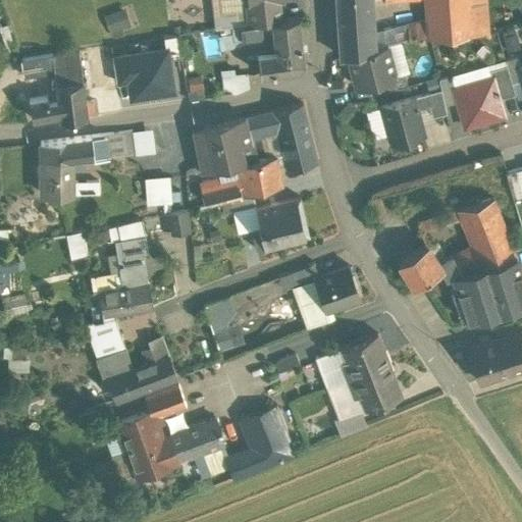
[(216,0),(211,0),(216,29),(221,28),(218,12),(216,0)]
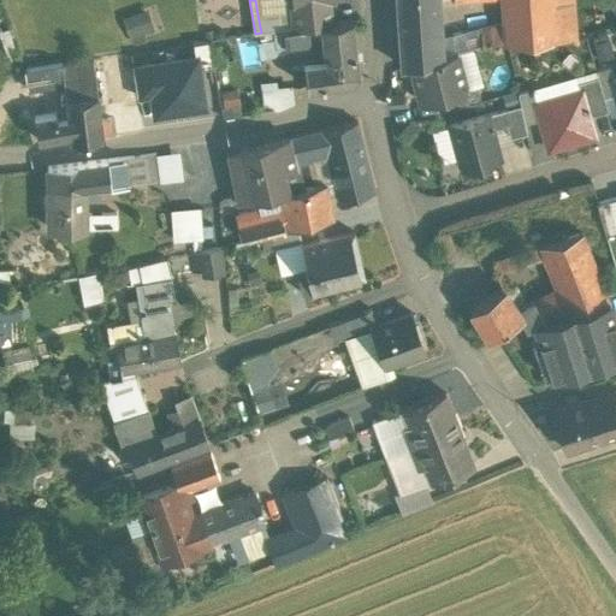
[(255,0),(258,15),(296,10),(294,0),(255,0)]
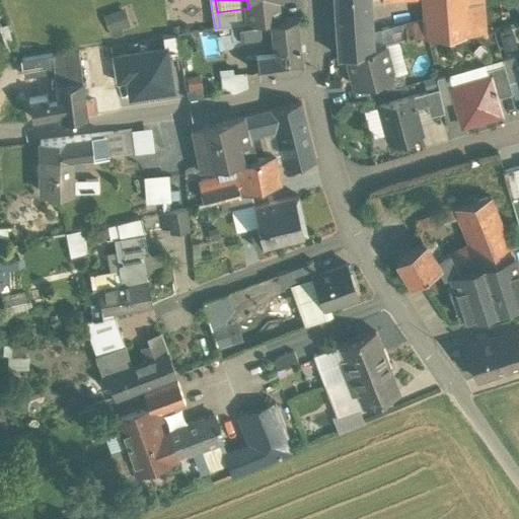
[(247,0),(249,8),(249,11),(279,6),(277,0),(247,0)]
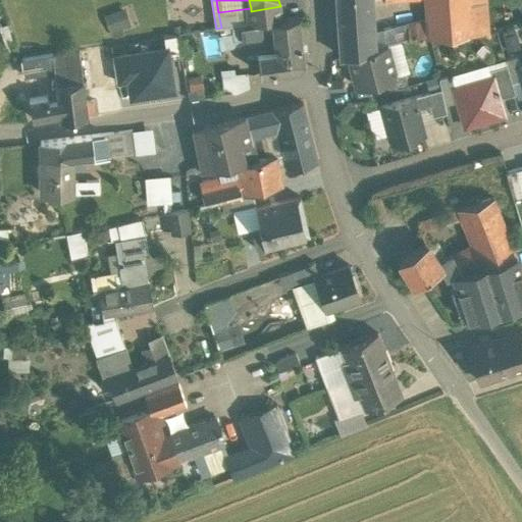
[(337,0),(338,10),(372,7),(371,0),(337,0)]
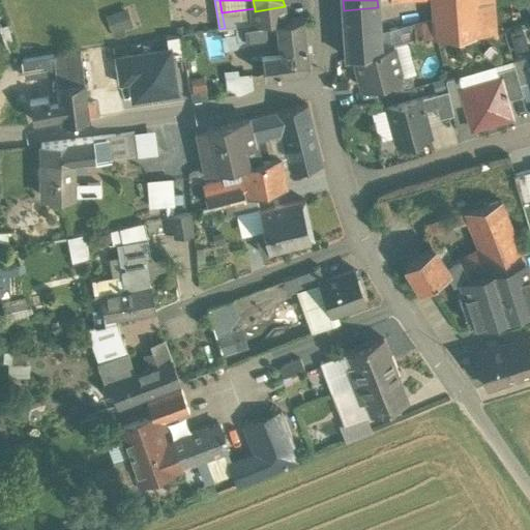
[(428,0),(431,37),(495,33),(492,0),(428,0)]
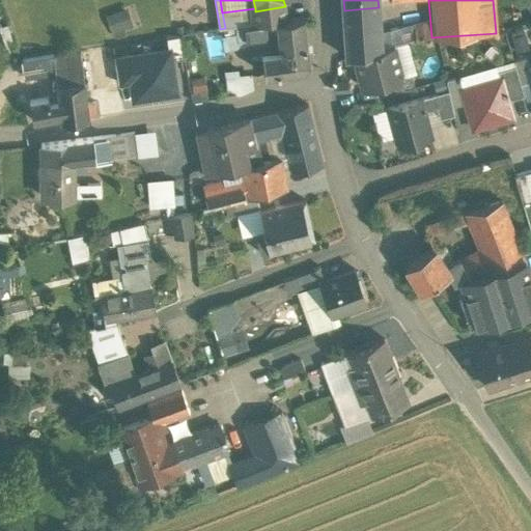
[(285,6),(255,11),(255,8),(222,12),(225,28),(244,25),(264,22),(277,20),(286,19),(285,6)]
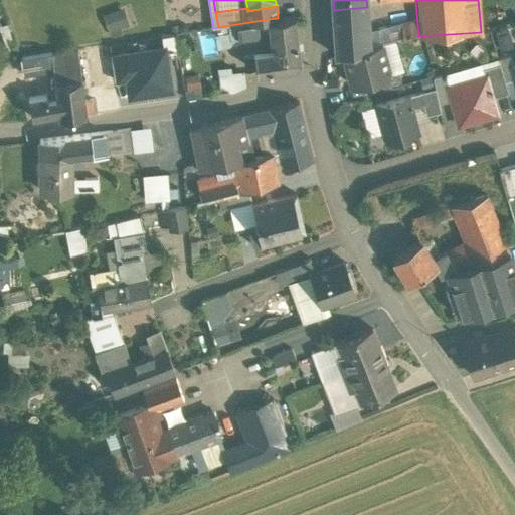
[(367,7),(334,10),(334,25),(367,23),(367,7)]
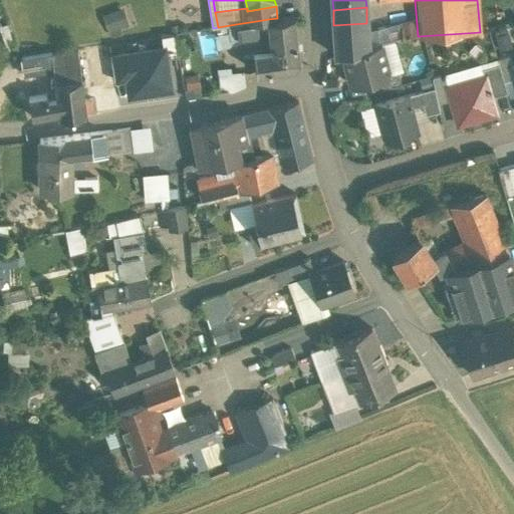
[(124,9),(104,15),(110,32),(131,26),(124,9)]
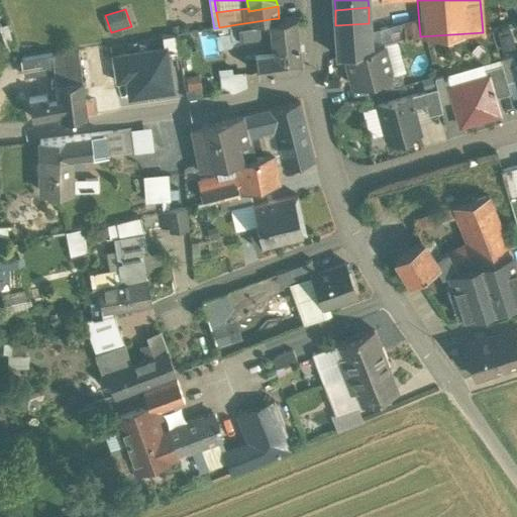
[(279,18),(270,19),(273,49),(275,71),(296,68),(301,61),(294,16),(279,18)]
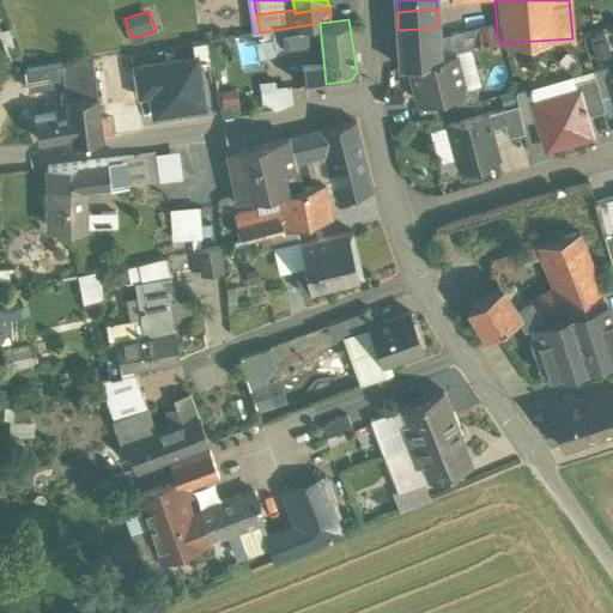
[(305,25),(281,29),(284,46),(309,42),(305,25)]
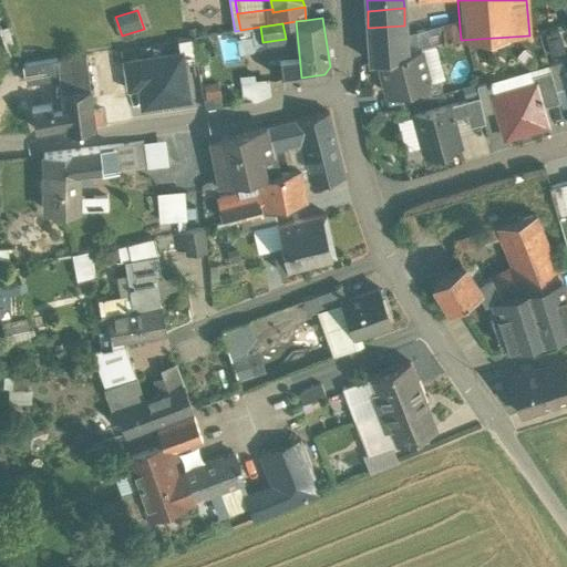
[(404,26),(368,28),(370,62),(378,61),(406,52),(405,38),(404,26)]
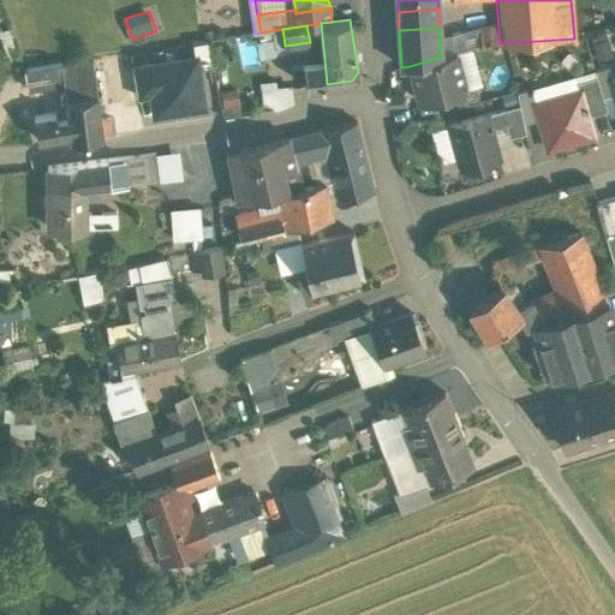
[(487,31),(478,34),(477,30),(463,35),(465,51),(489,45),(487,31)]
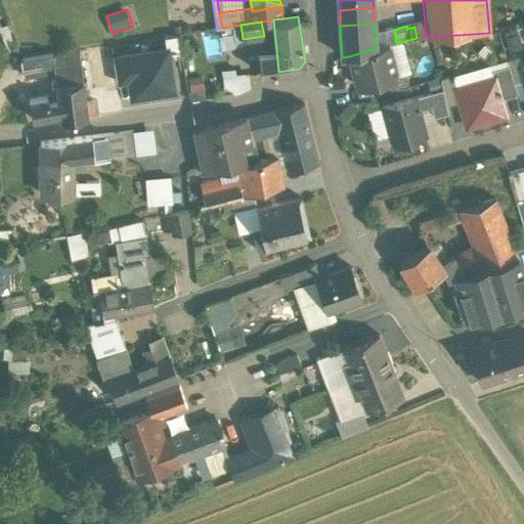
[(394,30),(375,35),(376,48),(389,45),(396,43),(394,30)]
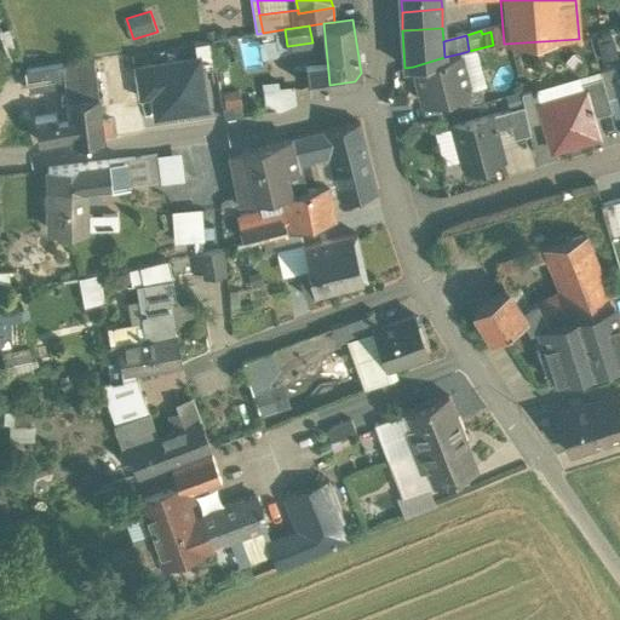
[(214,69),(211,42),(194,45),(196,61),(199,59),(201,72),(214,69)]
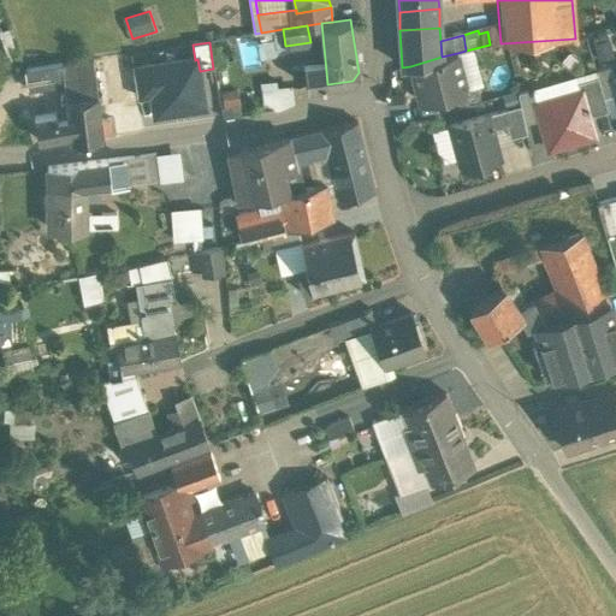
[(442,57),(410,66),(420,102),(467,90),(457,53),(442,57)]
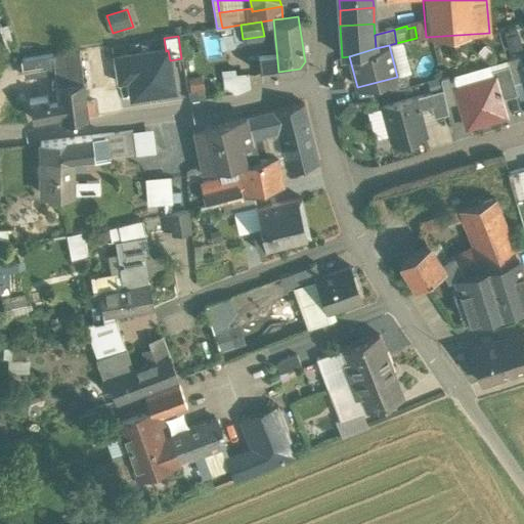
[(168,50),(166,51),(125,57),(129,81),(132,98),(174,92),(170,60),(168,50)]
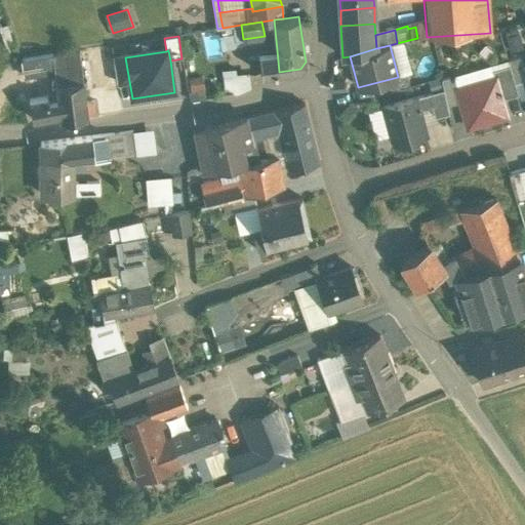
[(269,51),(257,53),(261,75),(279,72),(277,50),(269,51)]
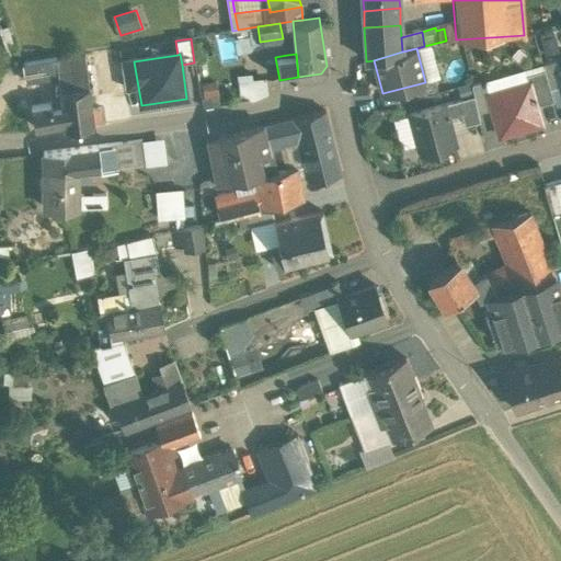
[(56,59),(57,70),(87,66),(84,55),(56,59)]
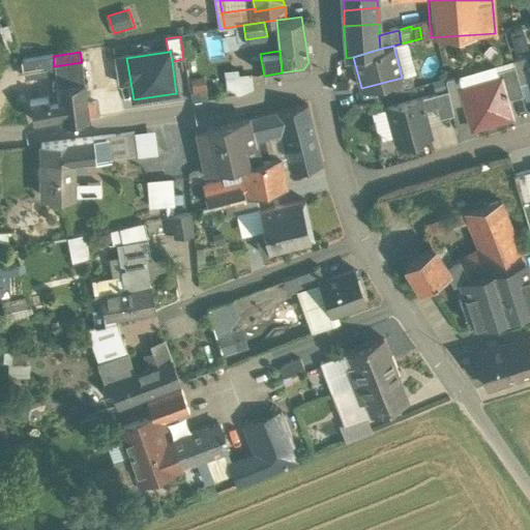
[(53,56),(31,59),(34,77),(55,74),(54,66),(53,56)]
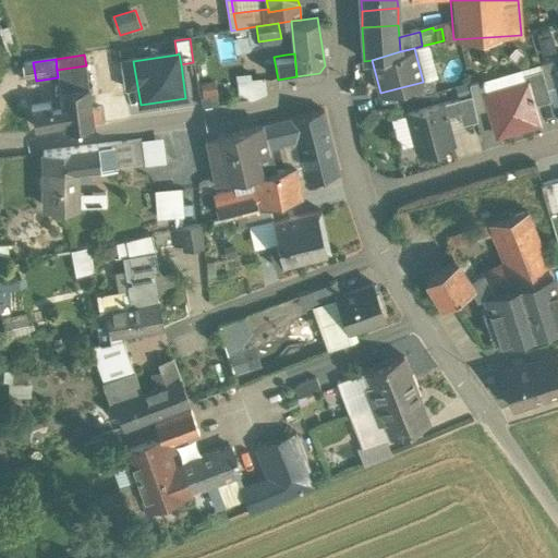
[(124,87),(137,86),(133,61),(120,62),(124,87)]
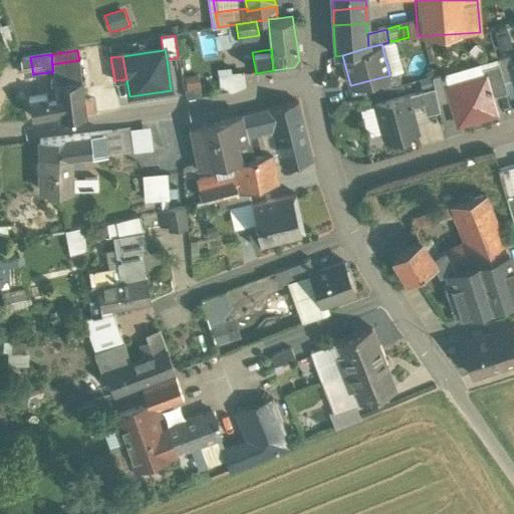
[(509,56),(497,59),(499,64),(504,82),(513,79),(513,73),(512,66),(509,56)]
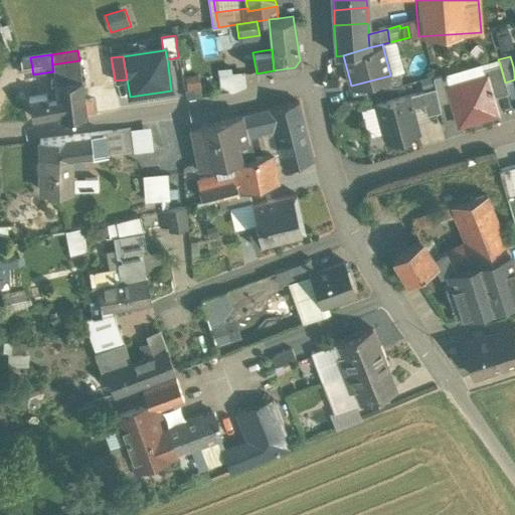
[(30,57),(20,59),(20,57),(0,60),(0,113),(4,113),(5,120),(31,115),(28,99),(37,97),(33,74),(30,57)]
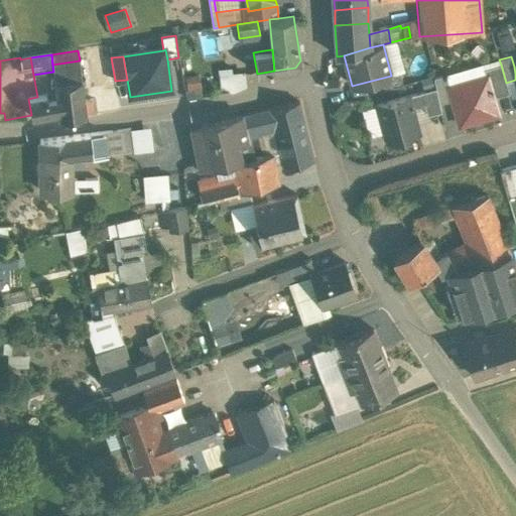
[(111,57),(88,61),(91,81),(102,80),(104,91),(115,89),(115,81),(111,57)]
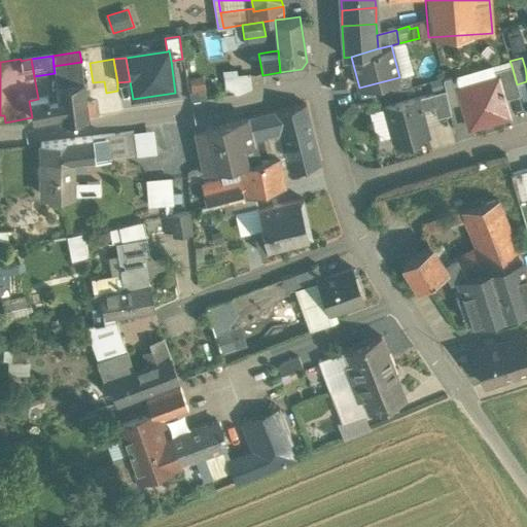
[(81,62),(54,66),(55,73),(56,84),(83,81),(81,62)]
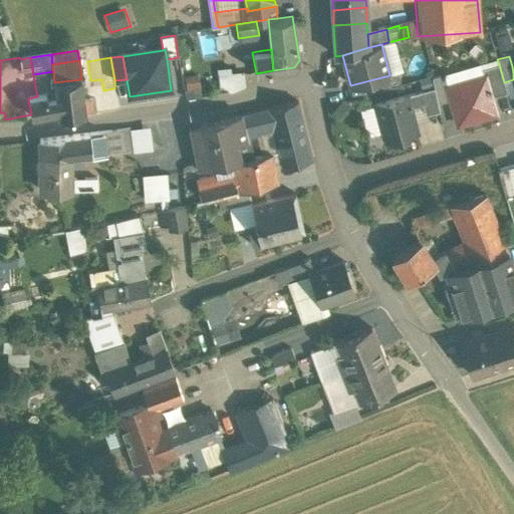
[(499,64),(482,69),(483,76),(485,75),(491,98),(507,93),(504,82),(499,64)]
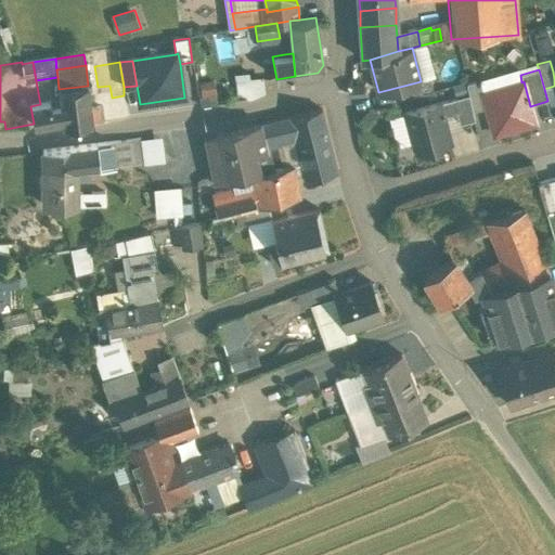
[(421,81),(404,86),(408,99),(433,92),(429,79),(421,81)]
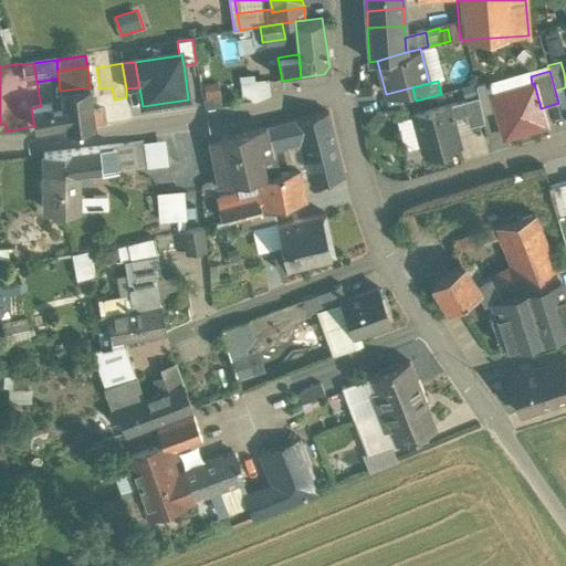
[(489,83),(475,86),(479,97),(482,114),(495,111),(491,96),(493,95),(489,83)]
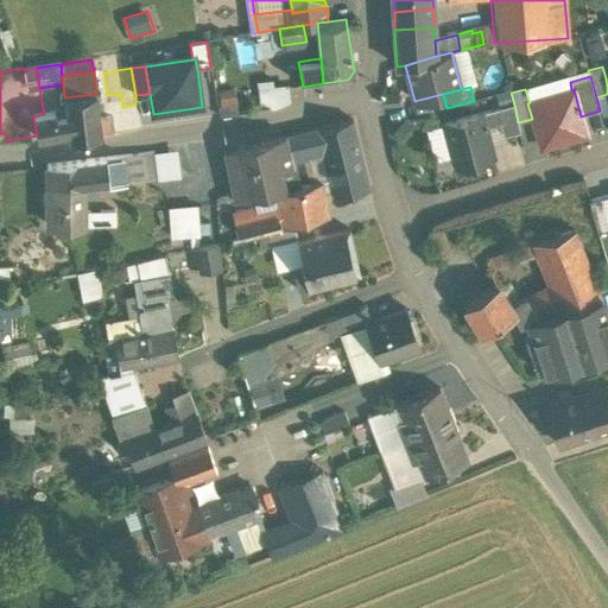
[(530,102),(527,103),(532,119),(542,149),(587,135),(581,116),(574,89),(571,90),(530,102)]
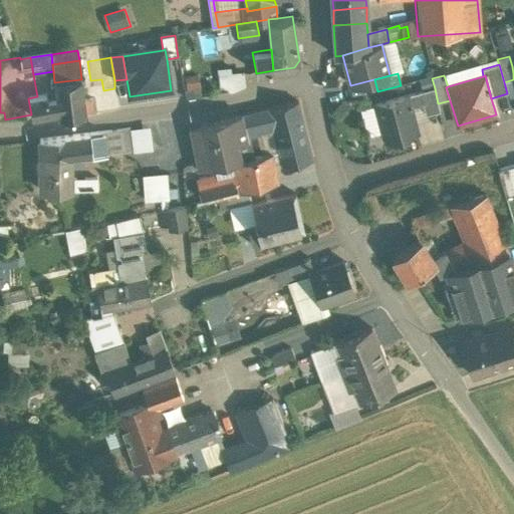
[(186,77),(187,96),(200,95),(199,76),(186,77)]
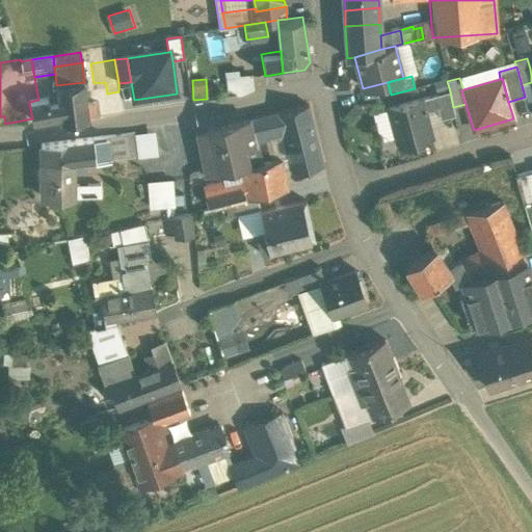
[(423,84),(424,95),(449,90),(447,80),(423,84)]
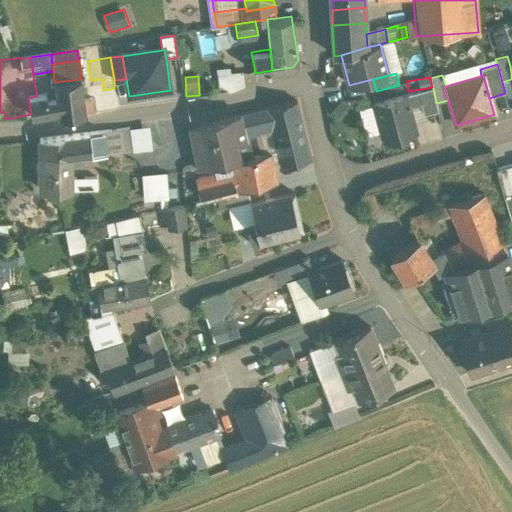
[(335,78),(322,79),(323,90),(335,89),(335,78)]
